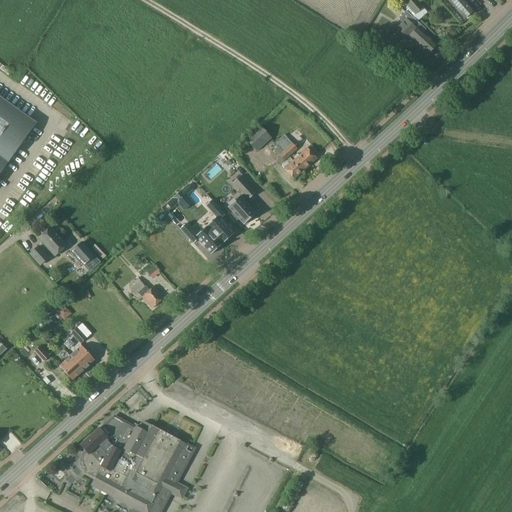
[(417,0),(403,0),(416,14),(424,7),(417,0)]
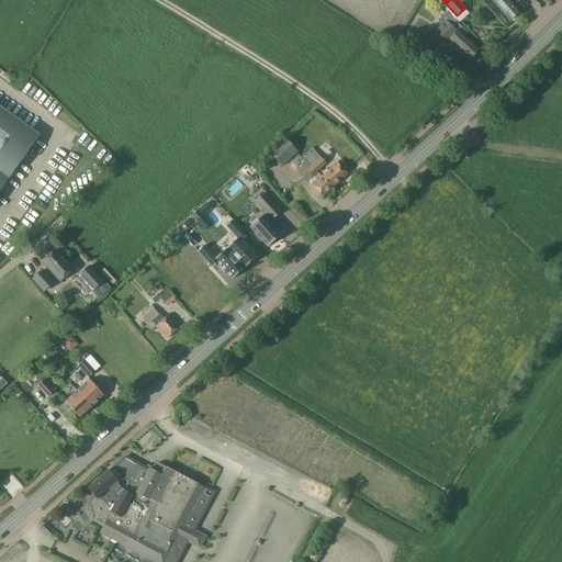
[(492,0),(495,2),(510,20),(518,13),(507,0),(492,0)]
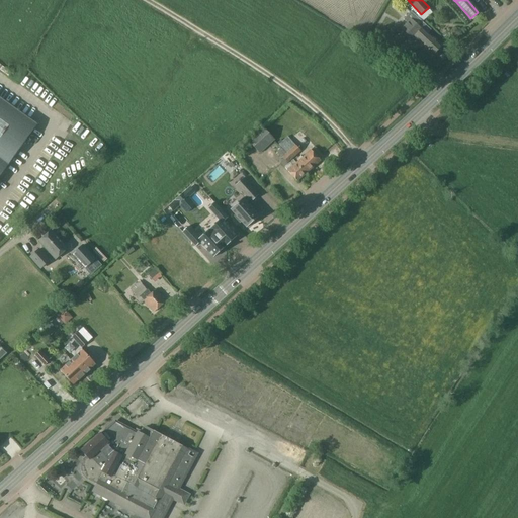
[(434,41),(427,34),(431,29),(425,24),(425,23),(412,12),(405,19),(409,22),(403,28),(413,38),(415,35),(434,54),(440,47),(434,41)]
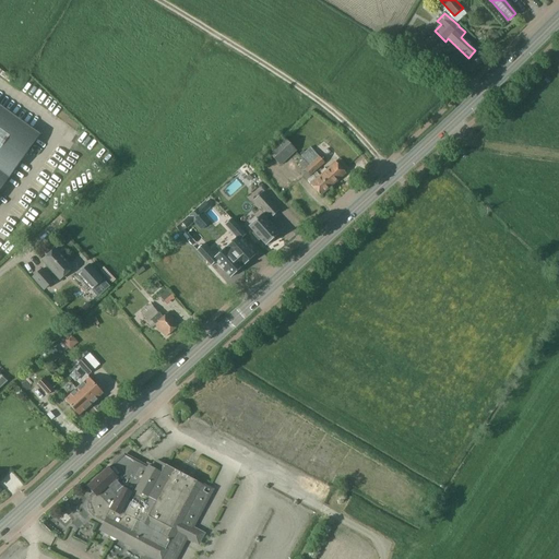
[(420,47),(431,40),(428,35),(418,42),(420,47)]
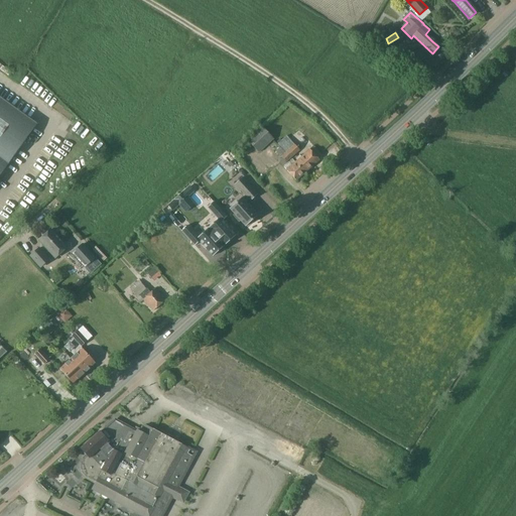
[(0,174),(36,124),(0,97),(0,174)]
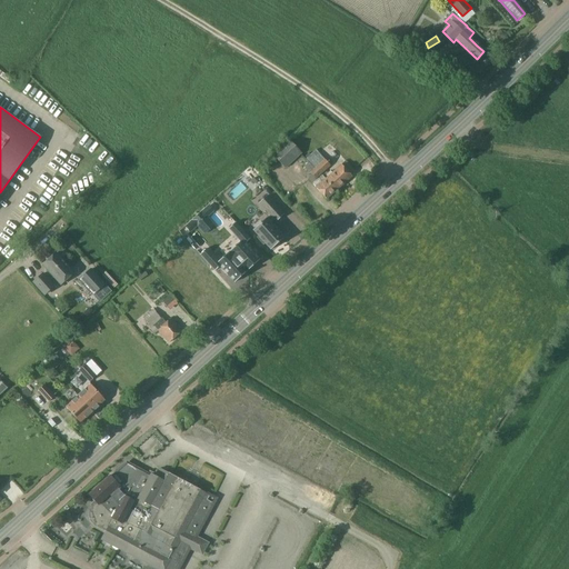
[(285,168),(300,153),(288,141),(273,155),(285,168)]
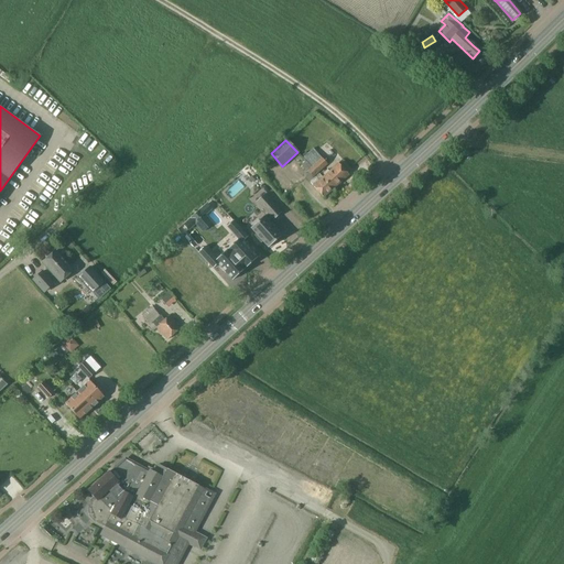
[(303,158),(306,161),(313,169),(318,174),(320,173),(328,165),(313,149),(303,158)]
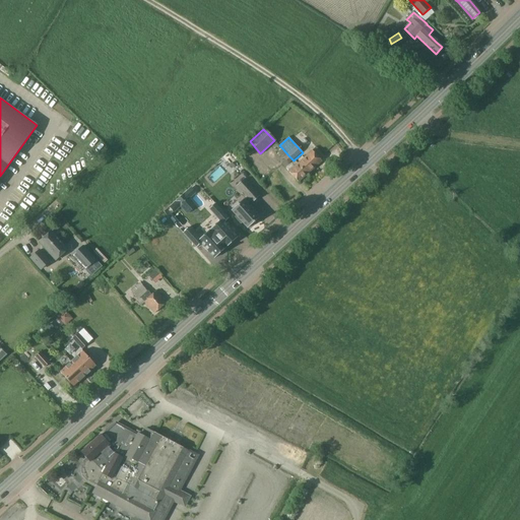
[(282,148),(278,153),(284,159),(288,155),(282,148)]
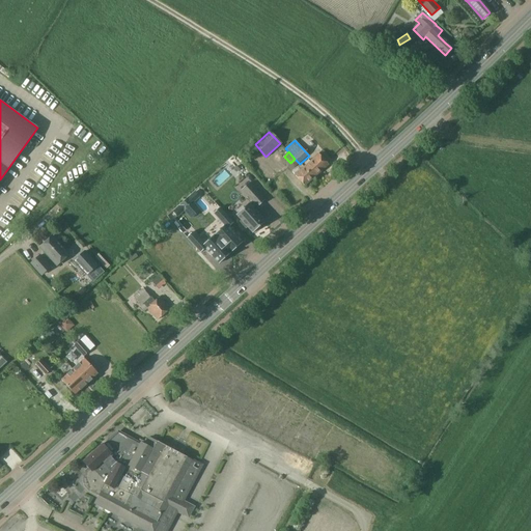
[(308,163),(318,174),(329,165),(318,154),(308,163)]
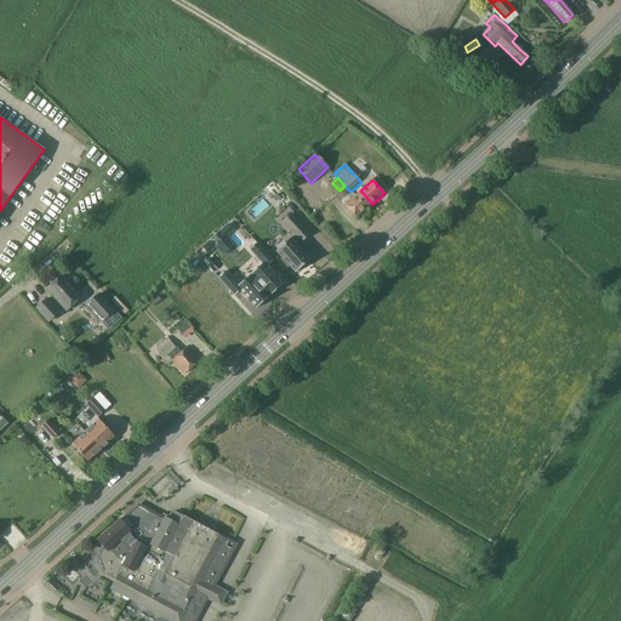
[(372,204),(360,191),(354,195),(352,191),(351,192),(345,186),(340,191),(335,194),(336,195),(341,200),(345,204),(357,217),(372,204)]
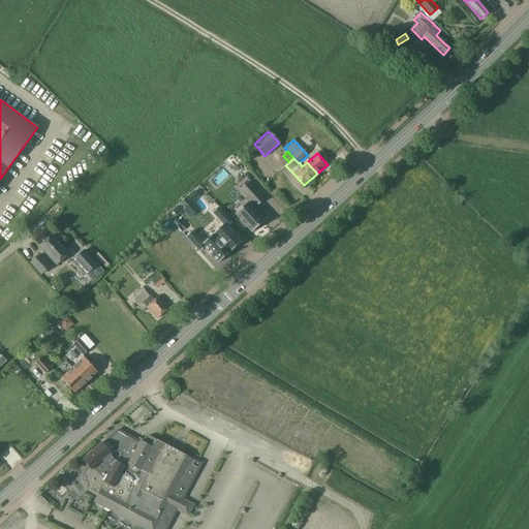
[(253,230),(269,216),(257,204),(259,201),(261,204),(268,196),(254,182),(247,188),(257,199),(255,201),(253,200),(239,214),(244,220),(242,221),(248,227),(249,226),(253,230)]
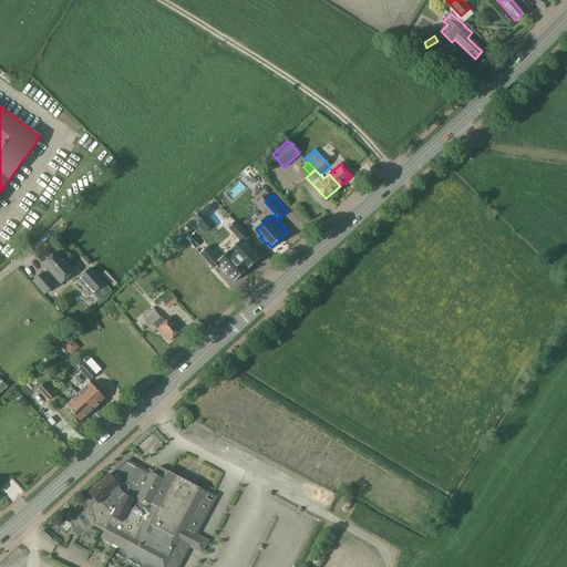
[(208,205),(196,215),(208,228),(213,225),(206,216),(213,209),(208,205)]
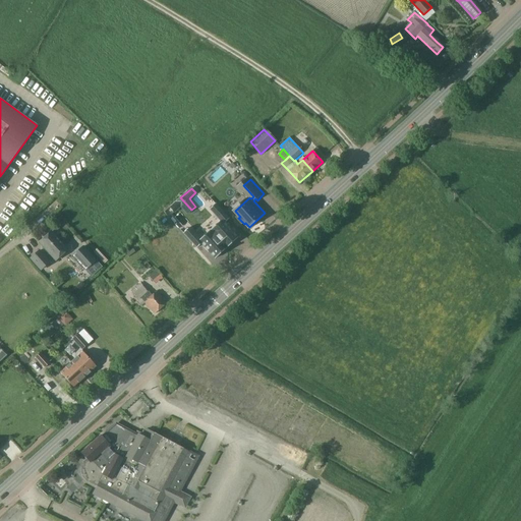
[(180,197),(170,208),(174,212),(180,207),(187,214),(191,210),(180,197)]
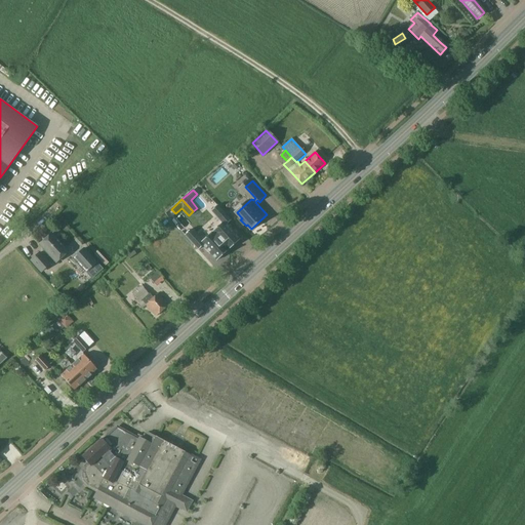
[(213,233),(203,241),(217,258),(230,249),(217,235),(224,230),(214,216),(206,224),(213,233)]
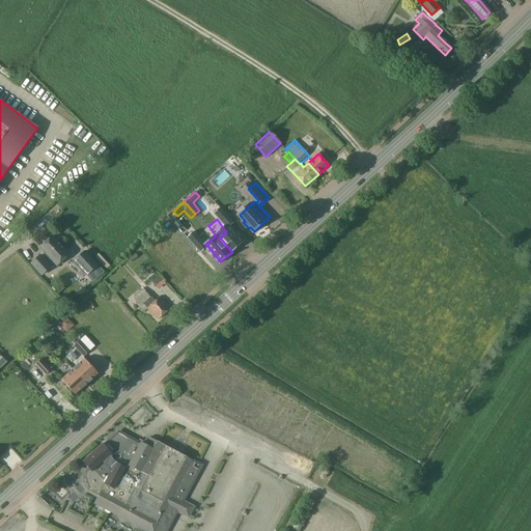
[(67,254),(52,235),(39,247),(45,252),(40,256),(39,255),(30,262),(40,274),(49,267),(46,262),(50,258),(56,264),(67,254)]
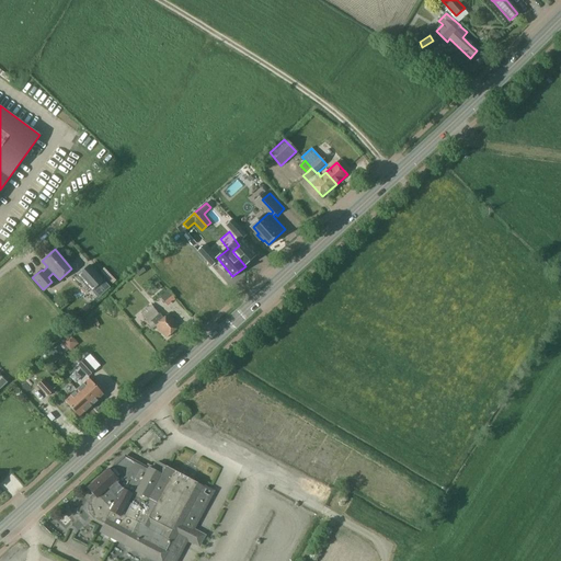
[(195,250),(183,260),(196,275),(204,267),(219,287),(232,276),(217,258),(207,265),(195,250)]
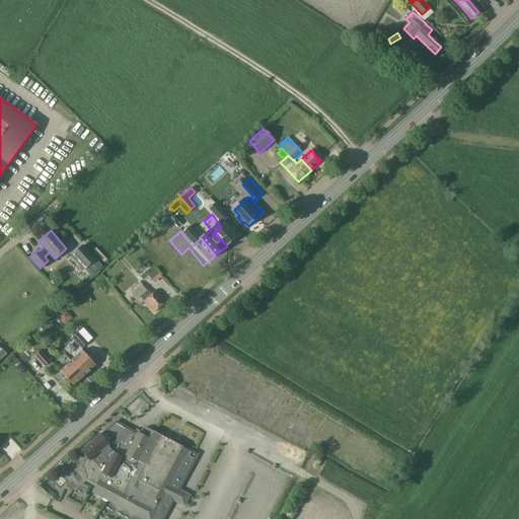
[(84,244),(72,255),(84,269),(94,260),(96,257),(84,244)]
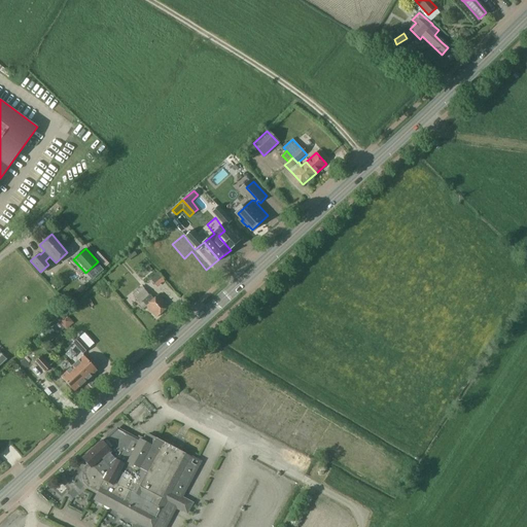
[(131,260),(137,255),(135,252),(129,257),(131,260)]
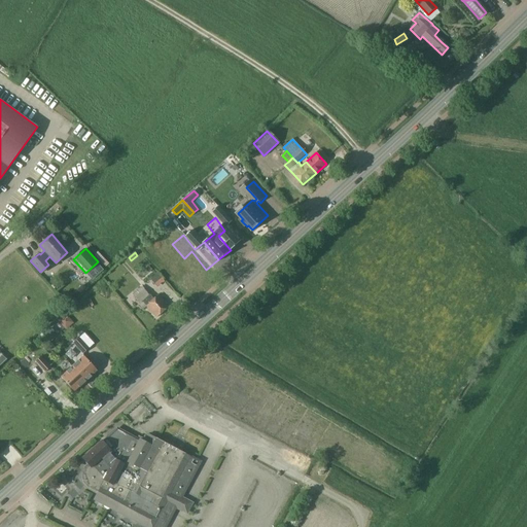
[(149,277),(155,286),(164,281),(157,272),(149,277)]
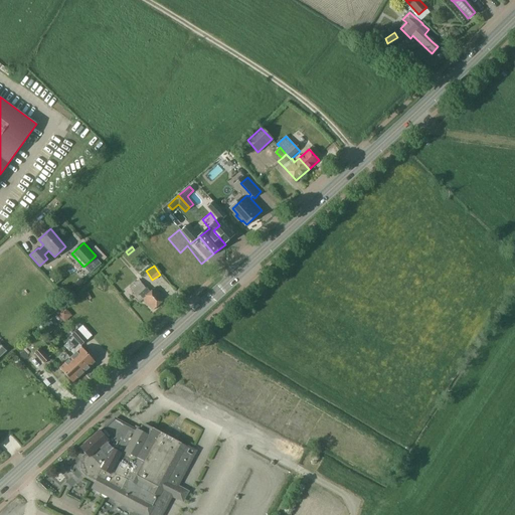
[(146,288),(138,280),(129,288),(137,297),(136,298),(139,302),(143,299),(152,310),(165,299),(155,288),(150,292),(146,288)]
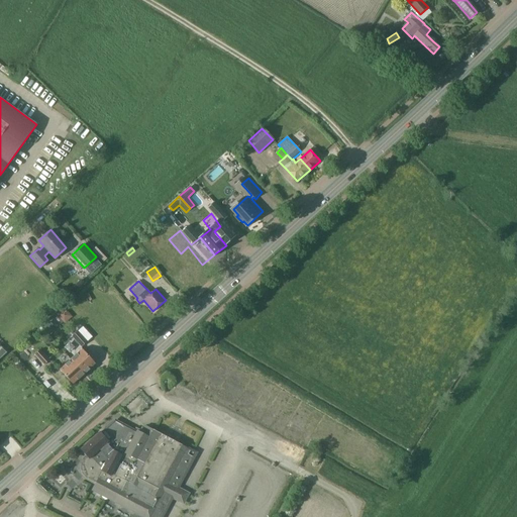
[(80,320),(93,310),(85,300),(72,309),(80,320)]
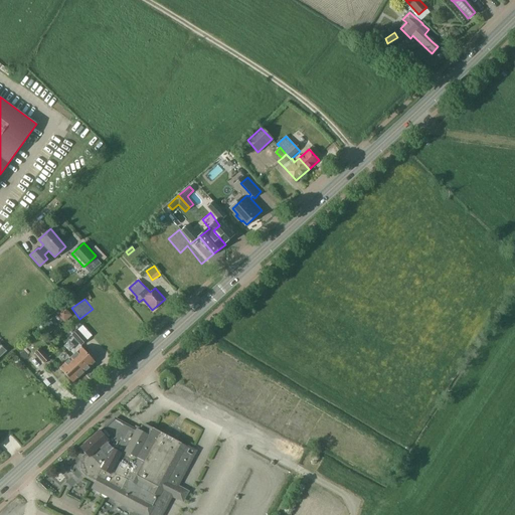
[(49,321),(44,326),(50,333),(56,328),(49,321)]
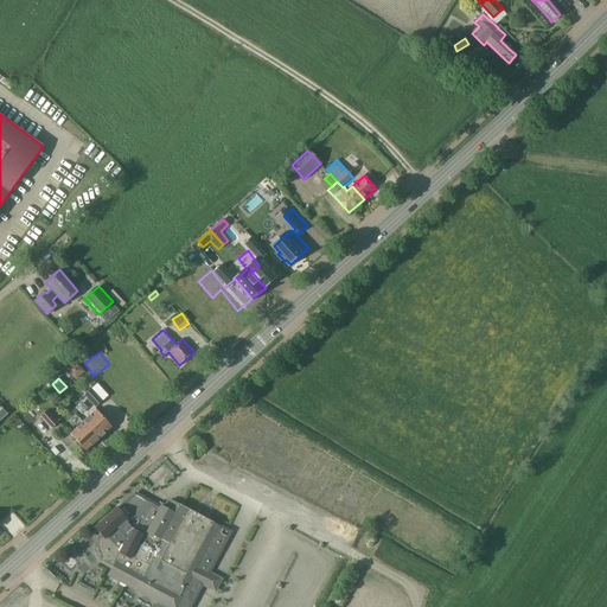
[(96,407),(102,402),(91,389),(84,395),(96,407)]
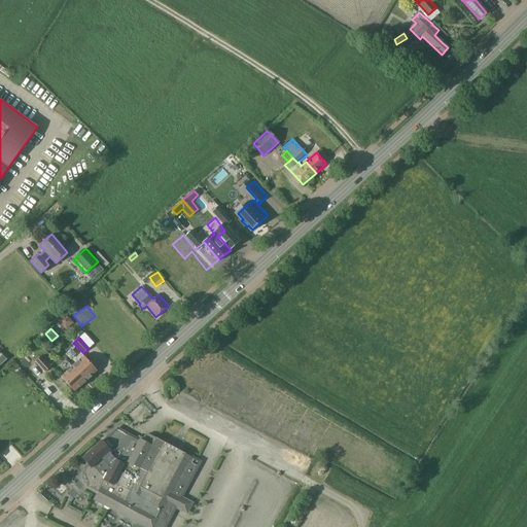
[(72,366),(85,381),(97,371),(83,355),(72,366)]
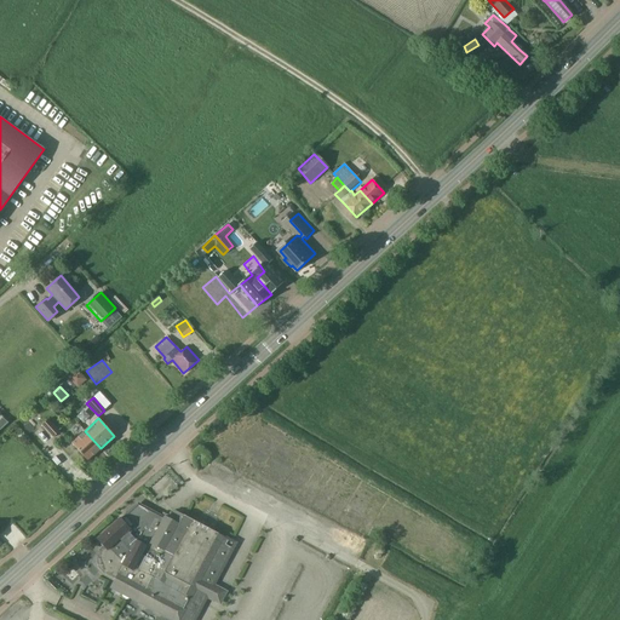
[(53,437),(59,432),(49,420),(42,425),(53,437)]
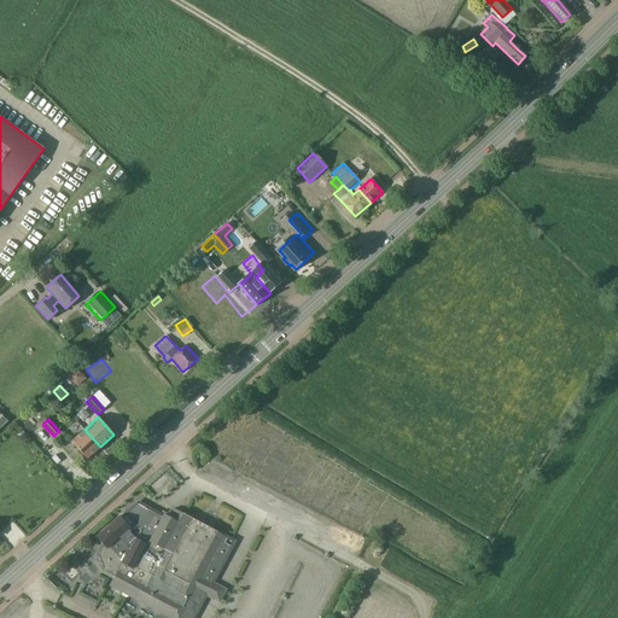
[(87,459),(100,447),(85,430),(71,442),(87,459)]
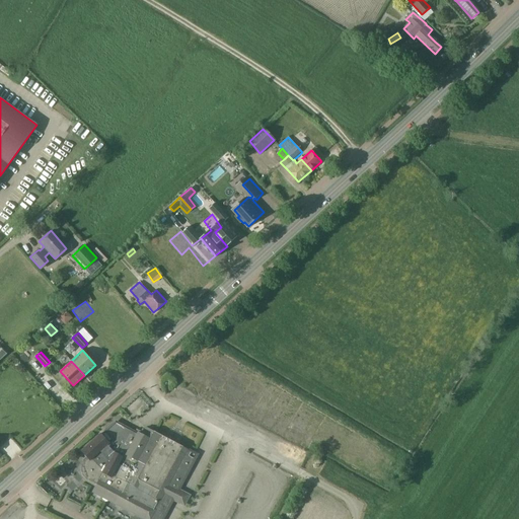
[(42,369),(38,373),(51,386),(56,382),(42,369)]
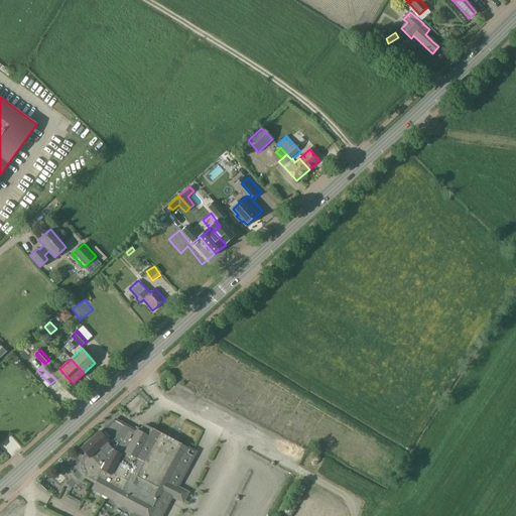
[(142,406),(146,402),(139,397),(135,401),(142,406)]
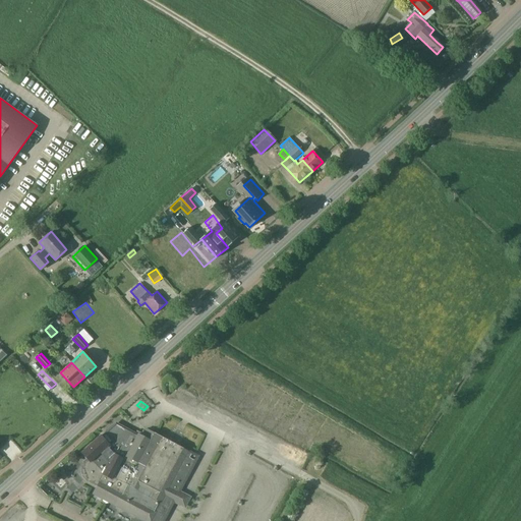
[(142,437),(115,422),(100,436),(81,452),(88,459),(83,463),(81,467),(81,472),(82,477),(87,481),(96,486),(93,494),(142,520),(161,520),(195,455),(147,428),(142,437)]
